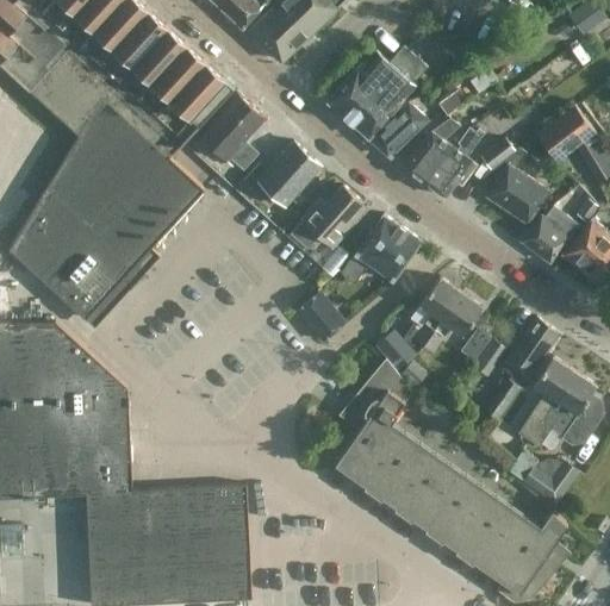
[(100,102),(169,158),(234,88),(155,17),(136,0),(0,0),(0,66),(73,133),(100,102)]
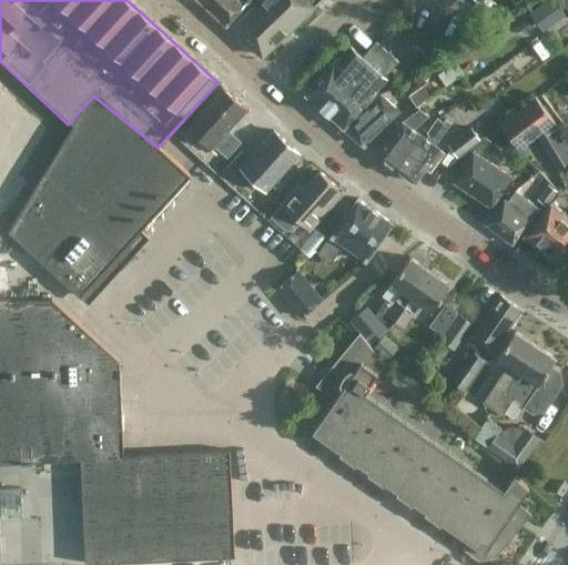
[(195,0),(225,28),(251,0),(195,0)]
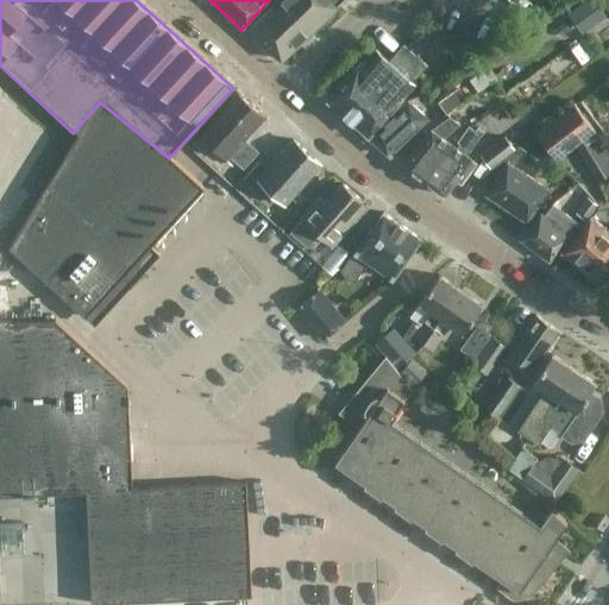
[(281,63),(334,7),(340,0),(278,0),(249,32),(281,63)]
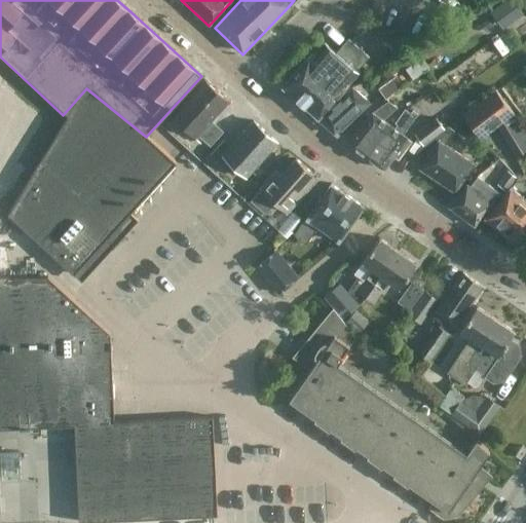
[(525,0),(517,0),(525,13),(525,0)]
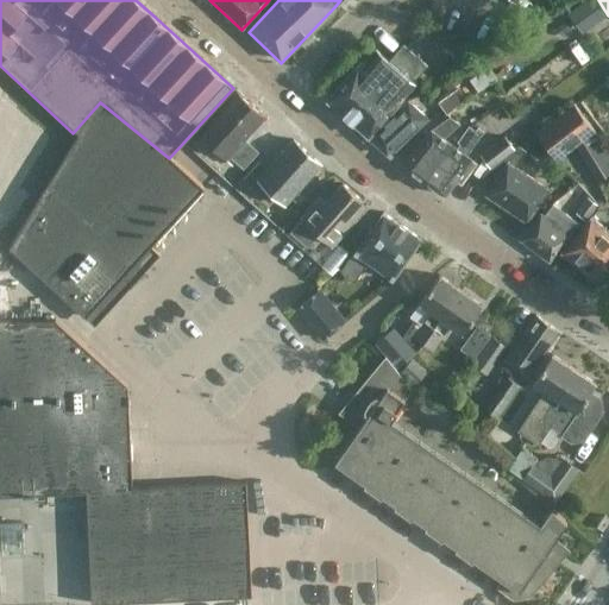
[(569,19),(583,37),(606,20),(591,1),(569,19)]
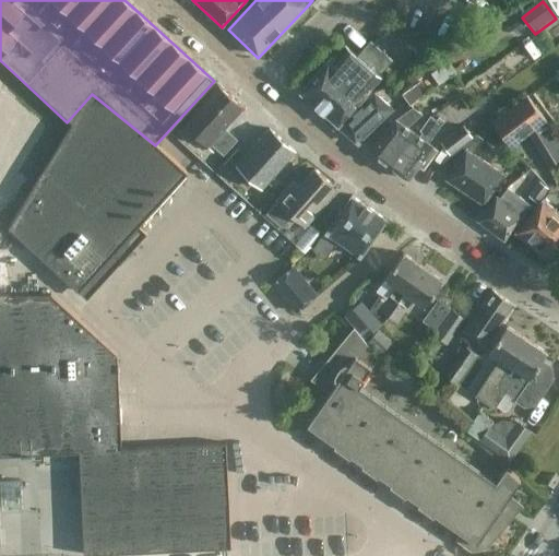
[(393,63),(370,44),(358,58),(344,46),(331,60),(299,95),(337,128),(378,83),(381,79),(380,78),(393,63)]
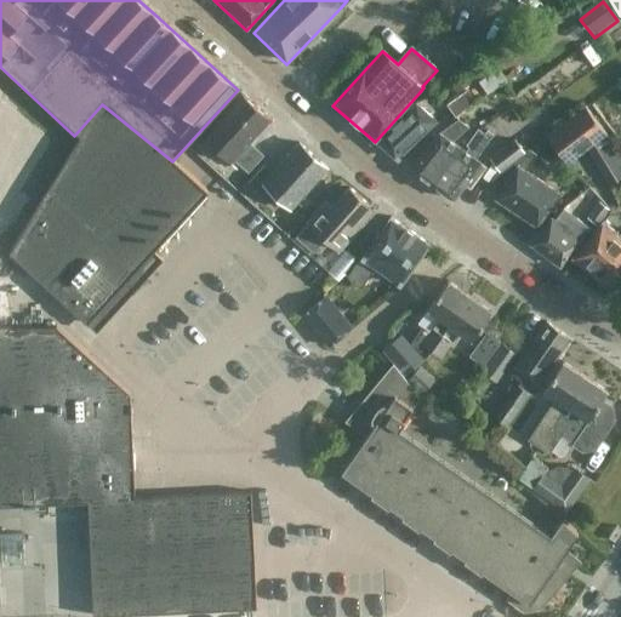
[(455,119),(476,106),(467,92),(445,107),(455,119)]
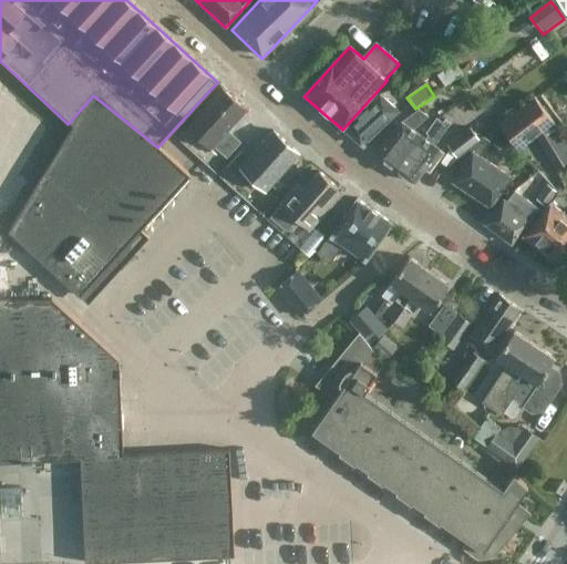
[(247,111),(219,85),(183,126),(209,150),(213,147),(226,159),(239,144),(227,133),(247,111)]
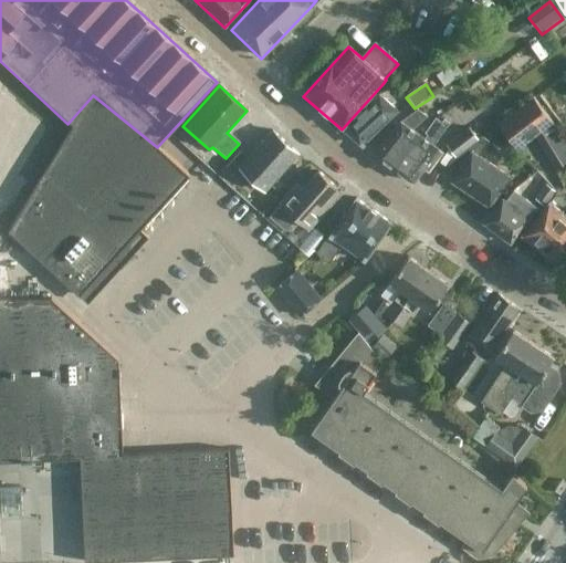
[(189,177),(157,147),(93,95),(67,124),(72,128),(8,232),(18,241),(29,252),(80,298),(116,258),(142,230),(189,177)]
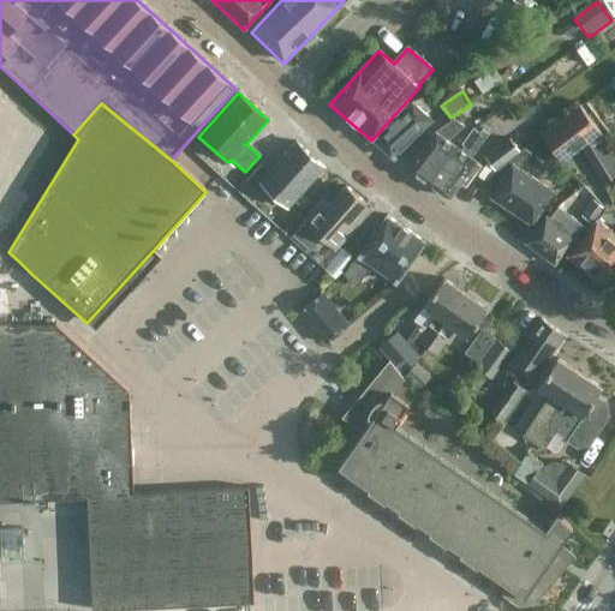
[(434,123),(412,103),(372,142),(394,161),(434,123)]
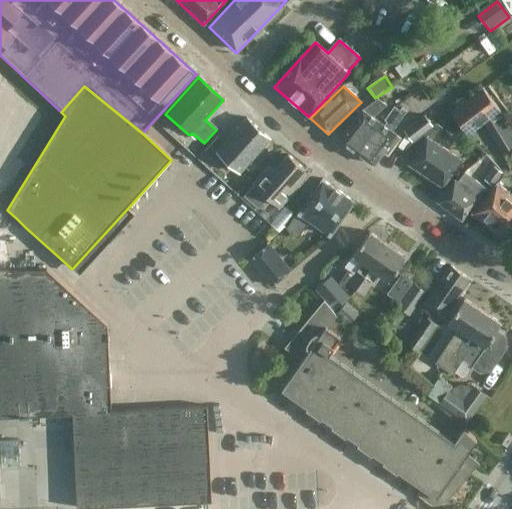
[(489,121),(499,113),(482,91),(451,115),(468,137),(489,121)]
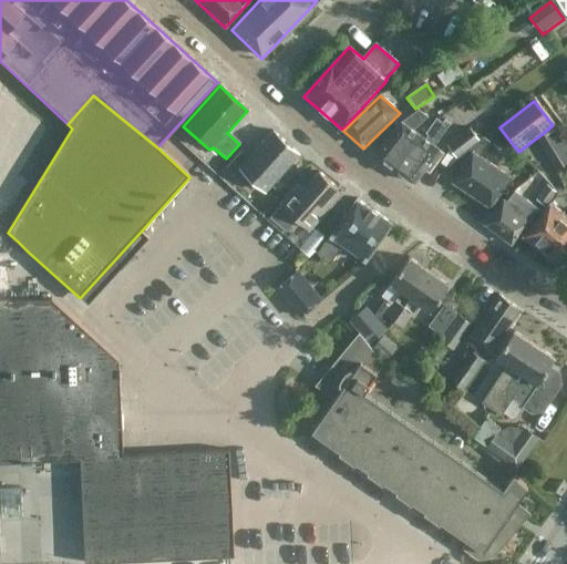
[(397,172),(421,137),(412,131),(428,118),(416,110),(401,123),(400,122),(375,156),(397,172)]
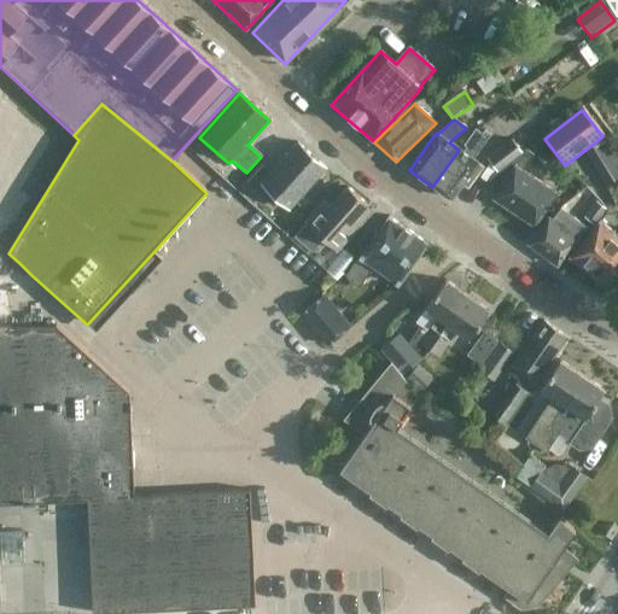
[(462,152),(459,150),(432,187),(450,200),(462,185),(467,188),(483,168),(473,161),(488,140),(476,129),(462,145),(466,147),(462,152)]
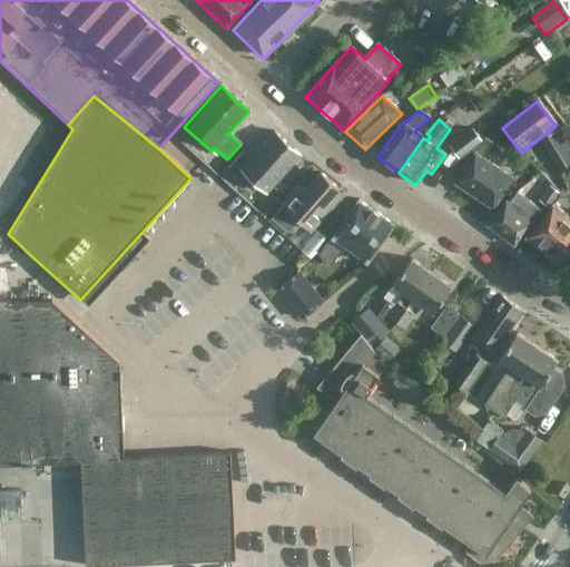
[(569,146),(556,126),(544,135),(569,174),(569,173),(569,146)]
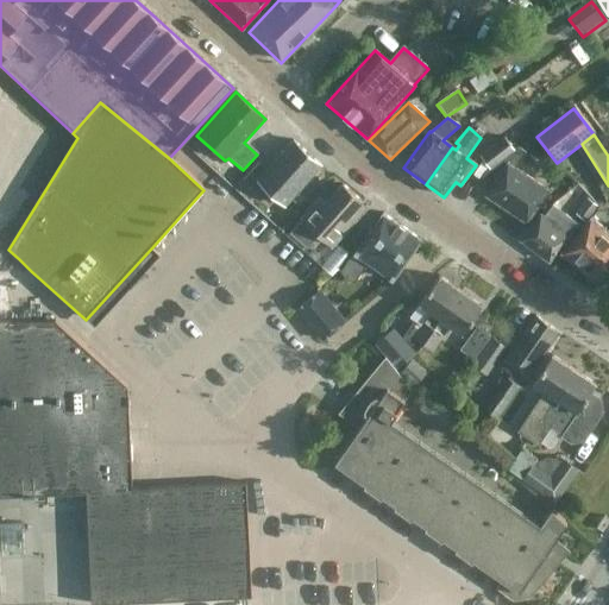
[(479,159),(489,171),(514,152),(504,140),(479,159)]
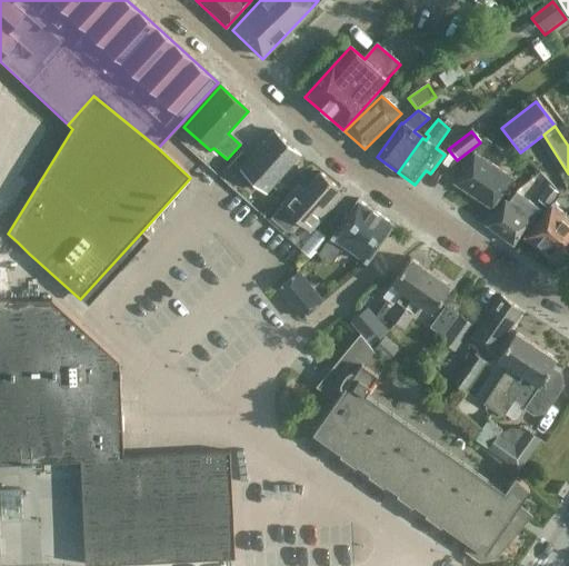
[(257,186),(266,195),(299,157),(273,133),(249,160),(241,155),(227,170),(251,192),(257,186)]
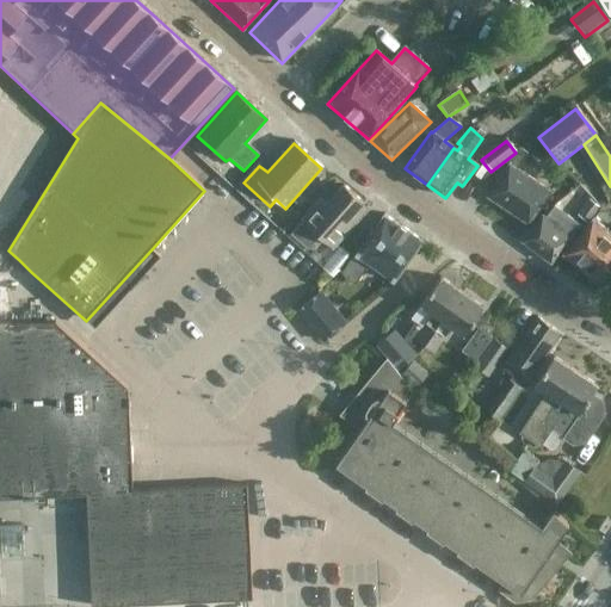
[(519,150),(516,153),(491,172),(487,174),(483,180),(494,187),(486,199),(529,228),(551,193),(517,171),(528,155),(519,150)]
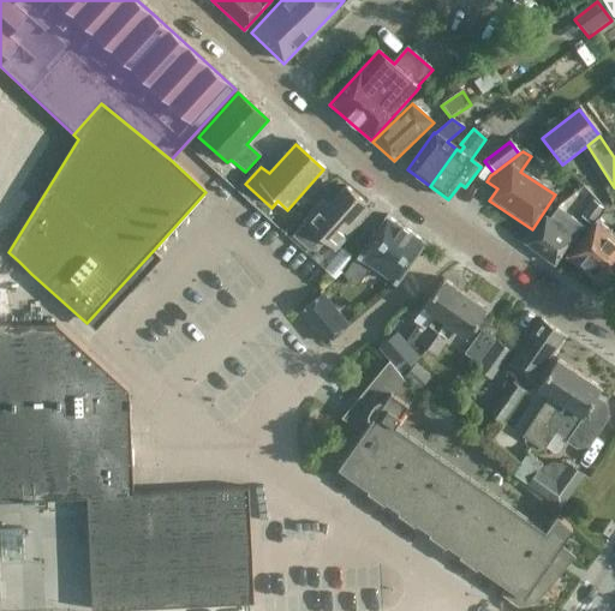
[(370,211),(346,189),(328,209),(323,204),(293,238),(310,253),(322,239),(334,251),(370,211)]
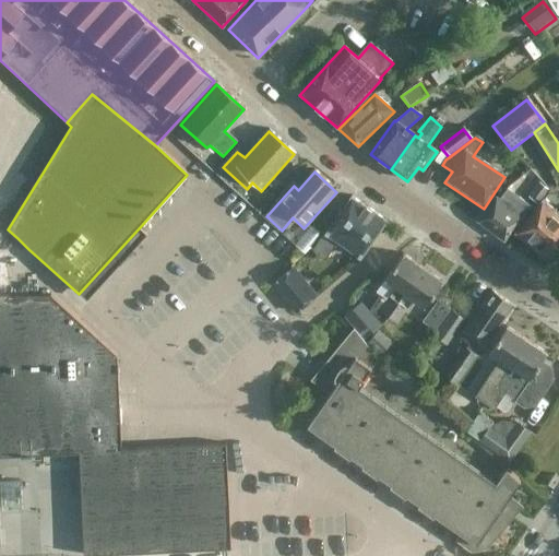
[(528,199),(538,206),(549,192),(538,185),(528,199)]
